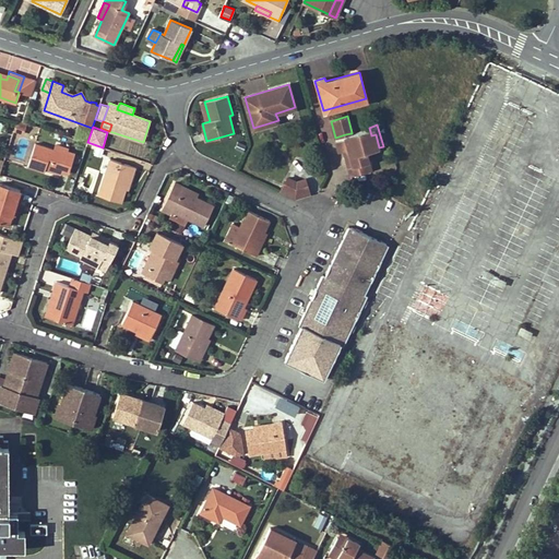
[(371,135),(369,128),(352,132),(352,133),(351,133),(352,138),(347,139),(336,142),(339,152),(345,150),(349,149),(352,155),(346,156),(352,174),(371,168),(366,151),(379,147),(376,134),(371,135)]
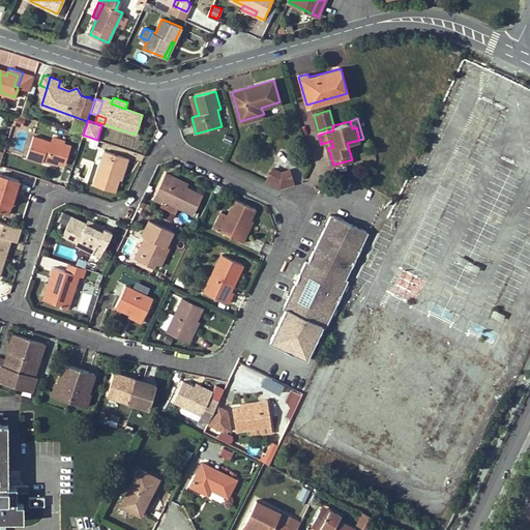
[(52,143),(33,137),(26,158),(42,163),(43,158),(59,163),(64,147),(52,143)]
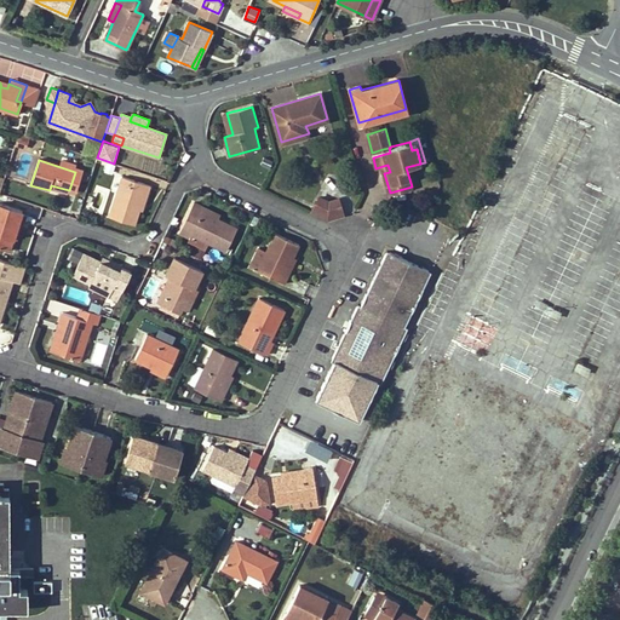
[(61,167),(75,172),(78,166),(62,161),(61,167)]
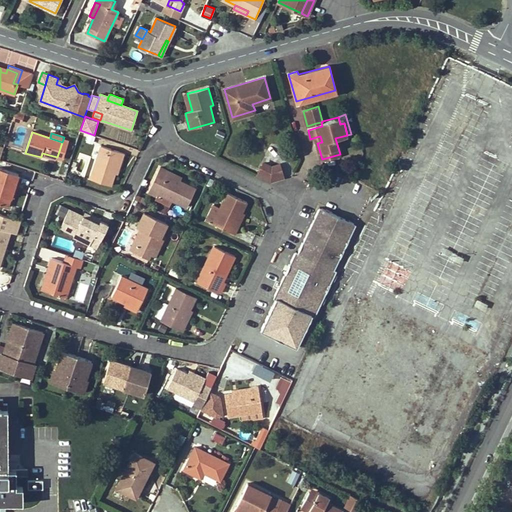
[(67,144),(62,142),(57,157),(62,159),(67,144)]
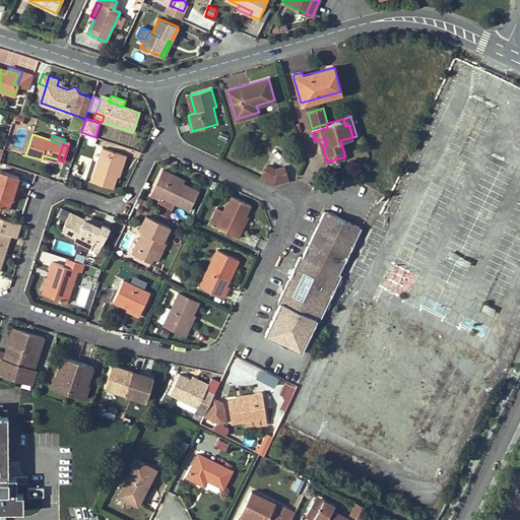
[(123,165),(126,155),(103,148),(92,182),(113,188),(117,176),(120,164),(123,165)]
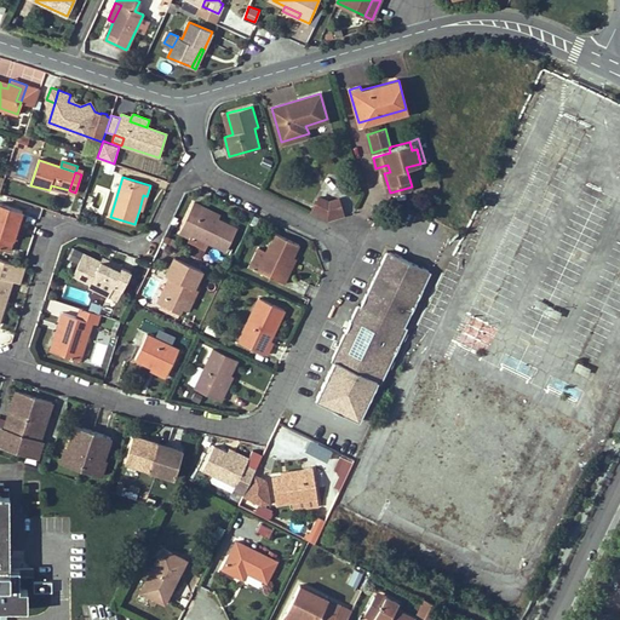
[(327,222),(344,217),(339,199),(331,201),(319,196),(311,213),(327,222)]
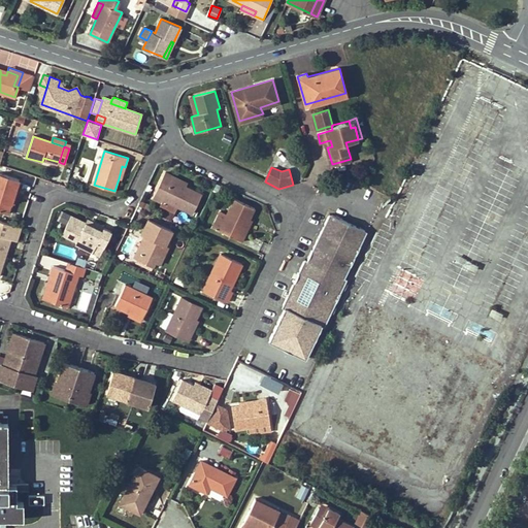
[(0,172),(0,210),(7,215),(11,204),(13,197),(11,196),(12,192),(14,192),(15,189),(19,179),(0,172)]
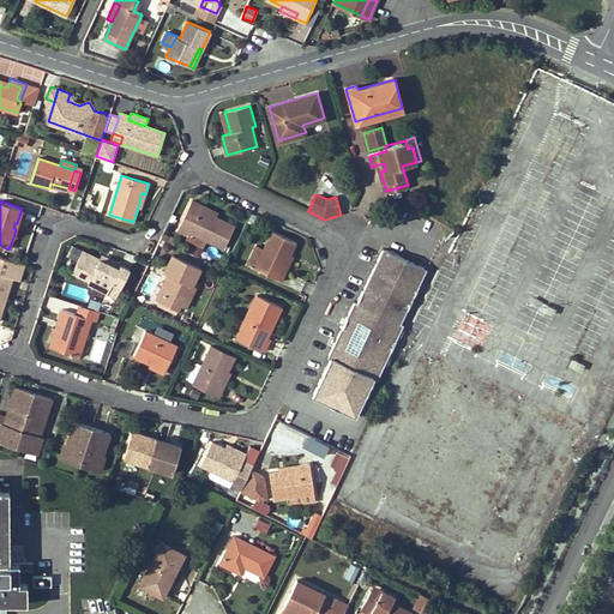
[(202,205),(192,200),(178,230),(187,235),(190,232),(206,240),(223,248),(234,227),(215,217),(199,210),(202,205)]
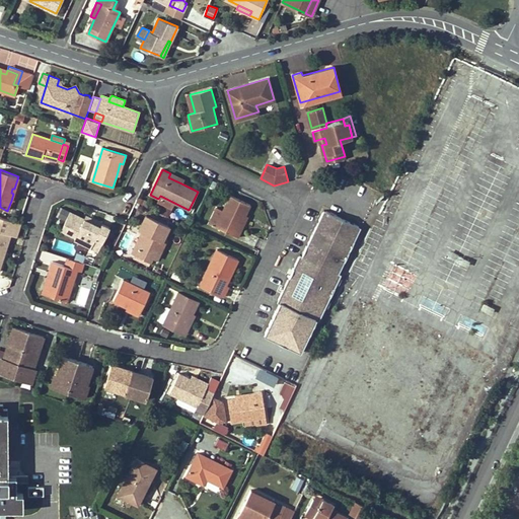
[(170,173),(168,177),(181,183),(184,179),(170,173)]
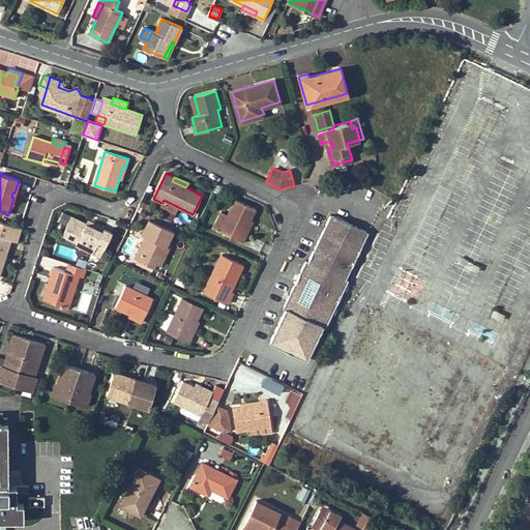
[(11,197),(13,198),(11,205),(15,206),(20,190),(16,189),(15,193),(12,193),(11,197)]
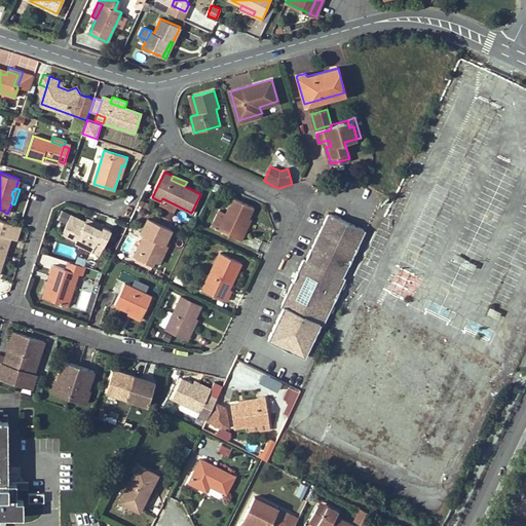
[(177,205),(162,198),(160,201),(159,204),(174,212),(177,205)]
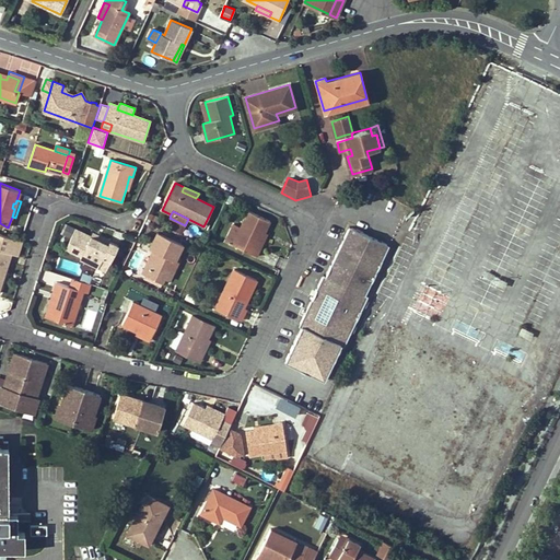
[(248,211),(232,244),(256,256),(261,246),(258,245),(265,232),(270,221),(248,211)]
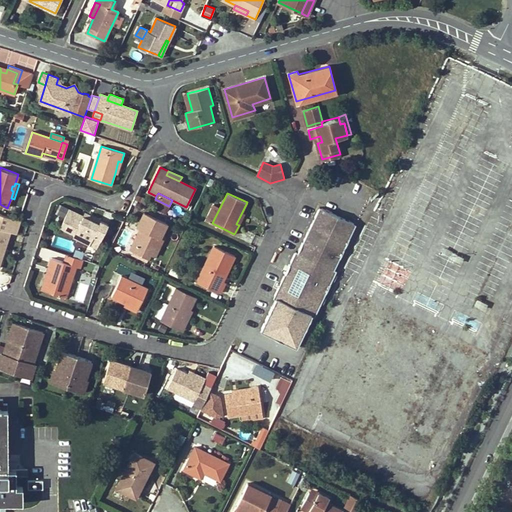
[(262,330),(297,346),(312,316),(315,317),(336,271),(334,270),(355,225),(321,209),(299,254),(296,252),(275,295),(278,297),(262,330)]
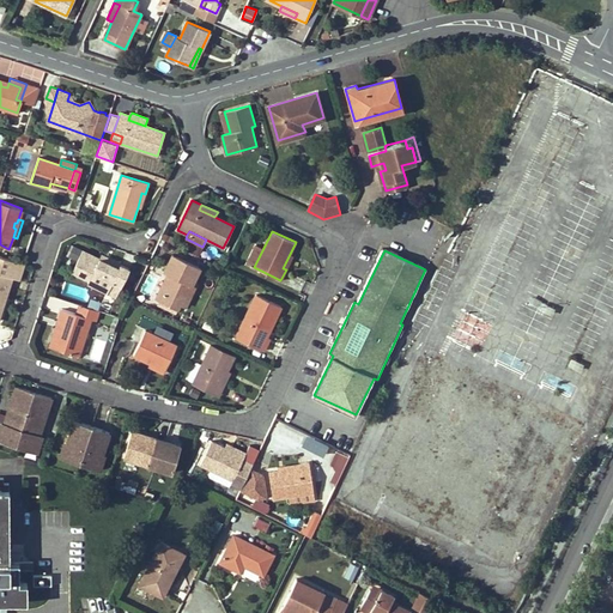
[(120,268),(101,260),(84,252),(73,274),(90,281),(89,285),(108,295),(113,285),(121,289),(131,269),(121,266),(120,268)]
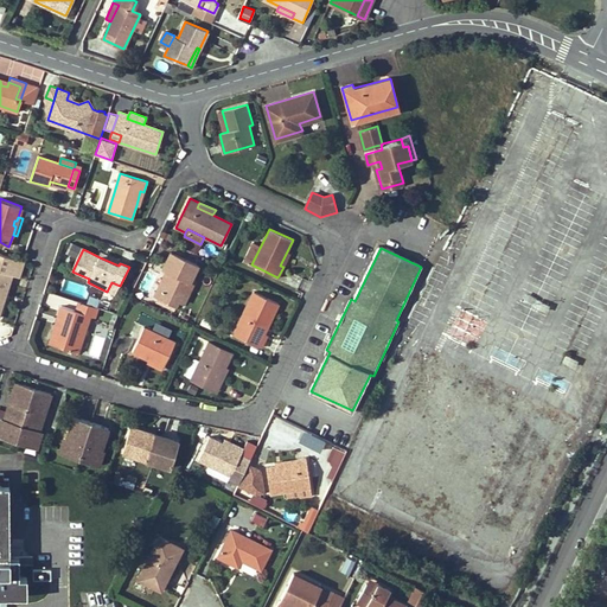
[(280,266),(283,267),(291,253),(287,251),(280,266)]
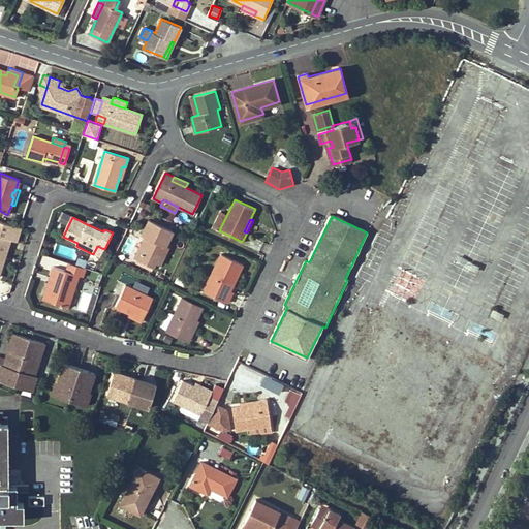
[(0,221),(0,261),(2,256),(5,257),(10,242),(17,244),(22,228),(0,221)]
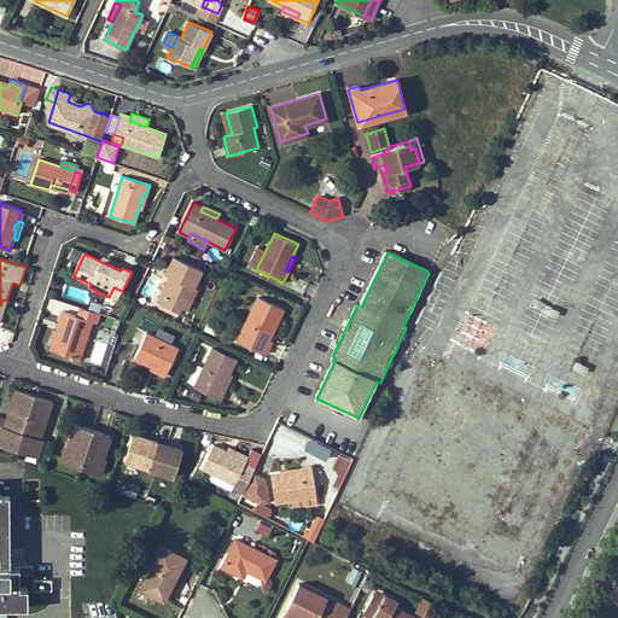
[(103,258),(101,262),(121,270),(122,268),(103,258)]
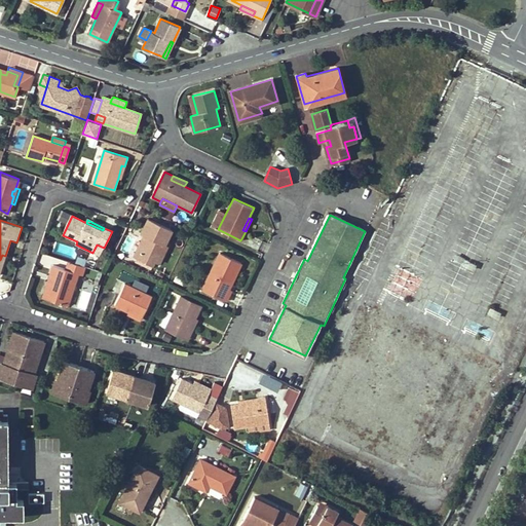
[(141,234),(145,235),(150,238),(148,242),(143,240),(138,251),(140,252),(137,259),(152,266),(154,262),(159,253),(163,255),(167,247),(164,245),(172,230),(148,220),(141,234)]
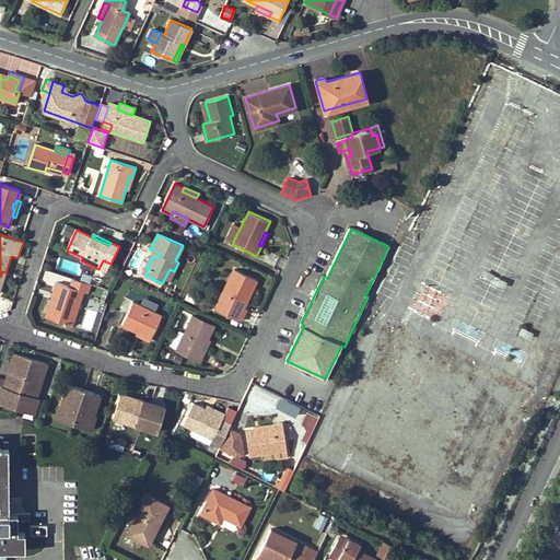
[(106,272),(111,264),(103,260),(98,269),(106,272)]
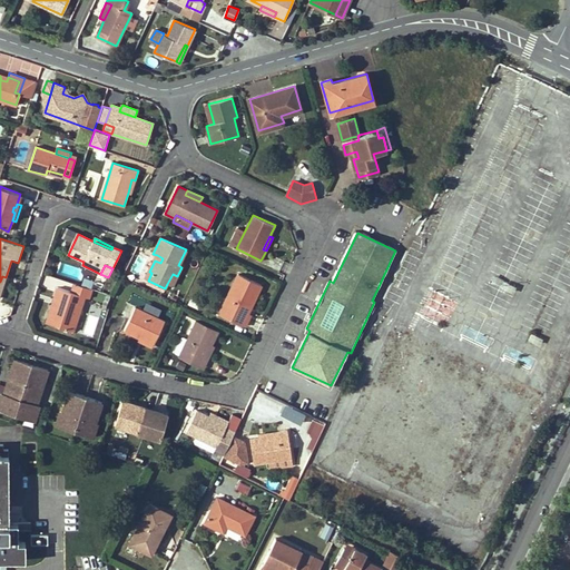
[(177,276),(173,274),(167,284),(173,286),(177,276)]
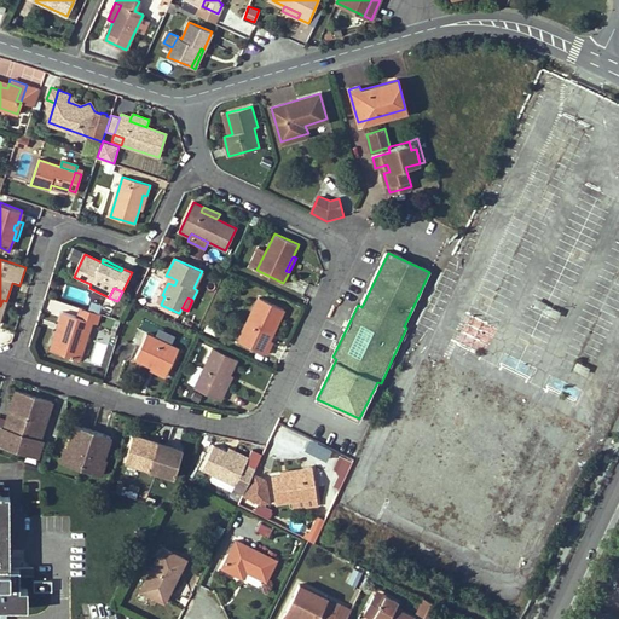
[(534,298),(531,306),(543,311),(547,304),(534,298)]
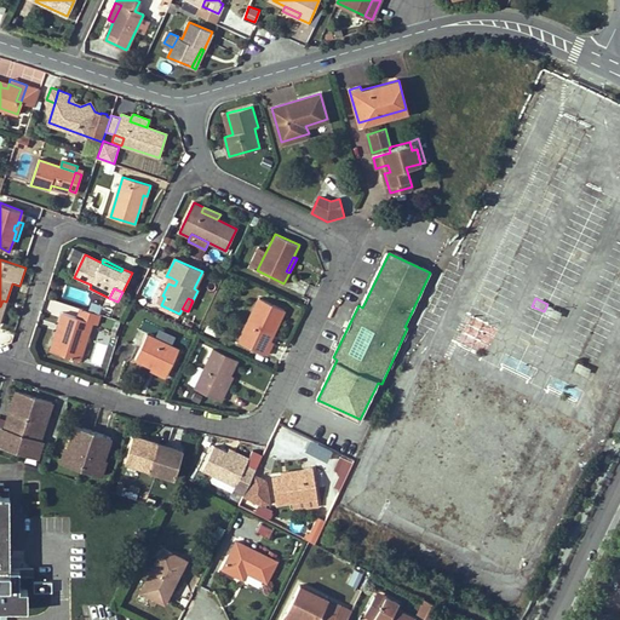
[(285,311),(259,299),(237,342),(267,355),(273,343),(269,342),(285,311)]
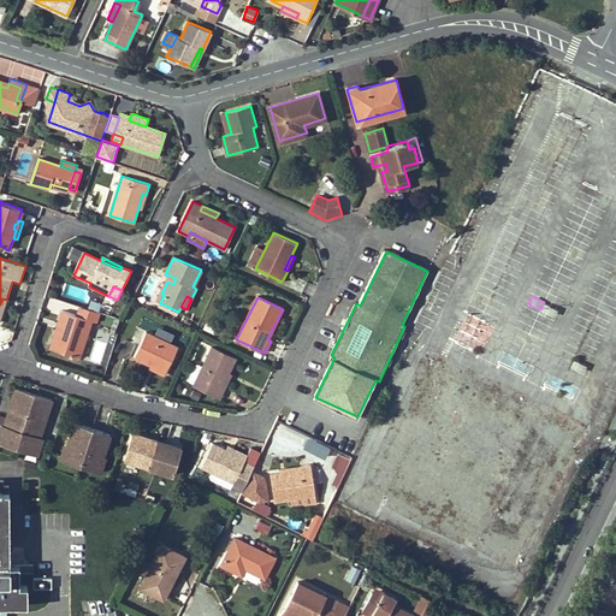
[(545,303),(542,311),(555,317),(558,308),(545,303)]
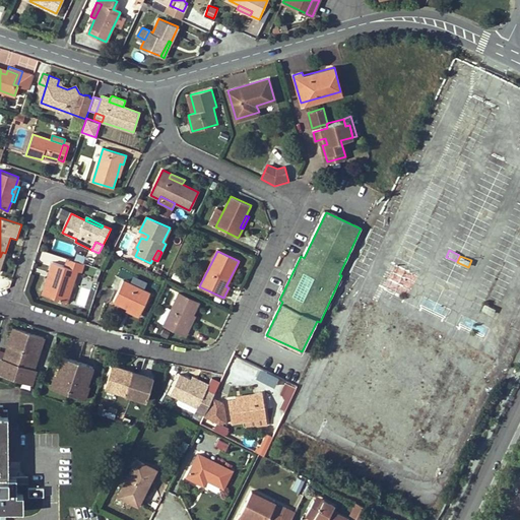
[(65,266),(53,262),(49,272),(52,273),(49,287),(55,289),(53,297),(66,302),(77,271),(80,272),(83,263),(67,258),(65,266)]
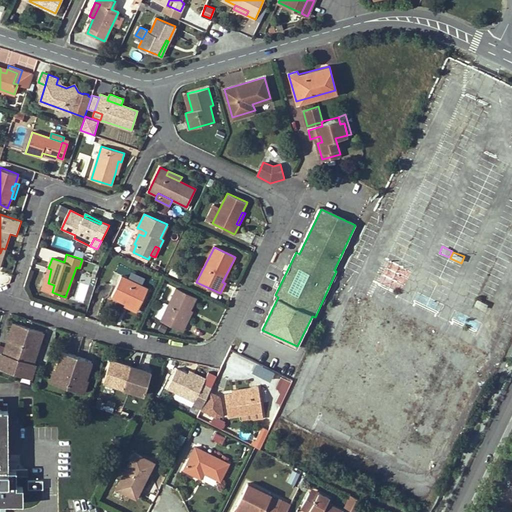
[(389,261),(379,282),(400,293),(411,272),(389,261)]
